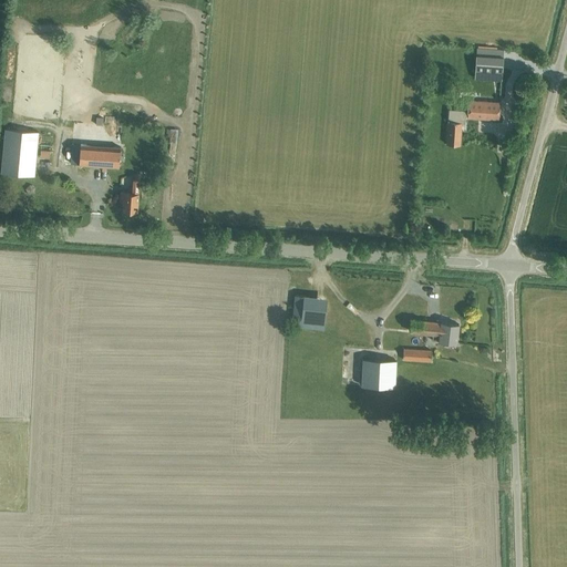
[(474,54),(473,78),(501,80),(502,57),(503,49),(476,47),(476,54),(474,54)]
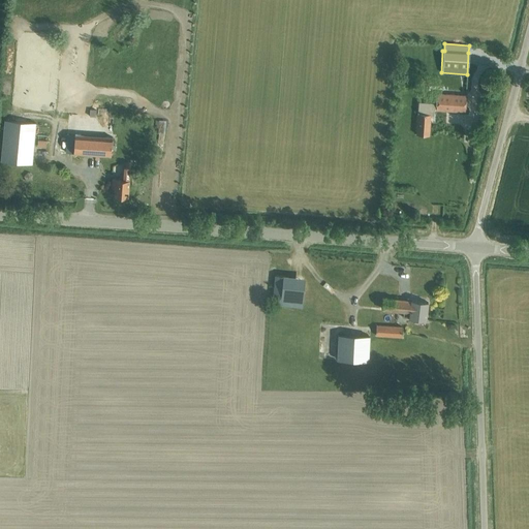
[(417,100),(415,132),(429,133),(430,122),(431,114),(433,114),(434,107),(435,107),(435,110),(464,111),(465,94),(436,93),(436,102),(417,100)]
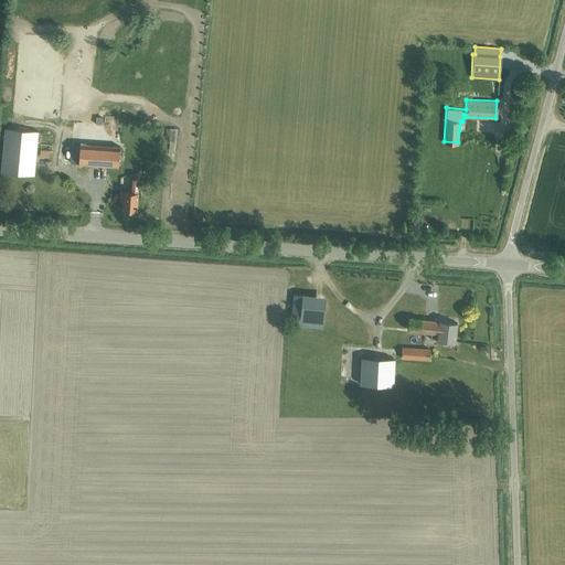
[(1,171),(34,174),(39,130),(6,127),(1,171)]
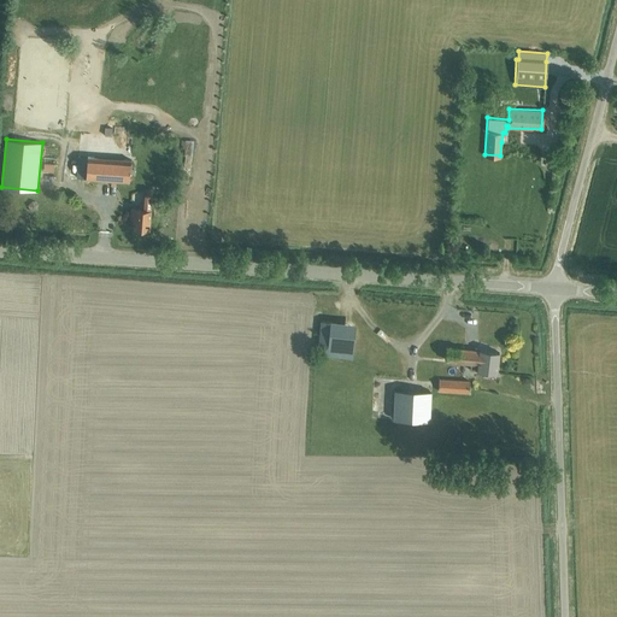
[(198,141),(186,141),(186,157),(198,157),(198,141)]
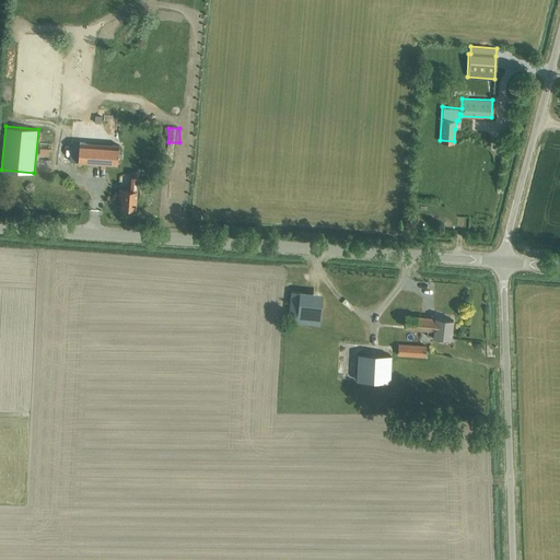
[(135,130),(124,129),(123,139),(133,139),(135,130)]
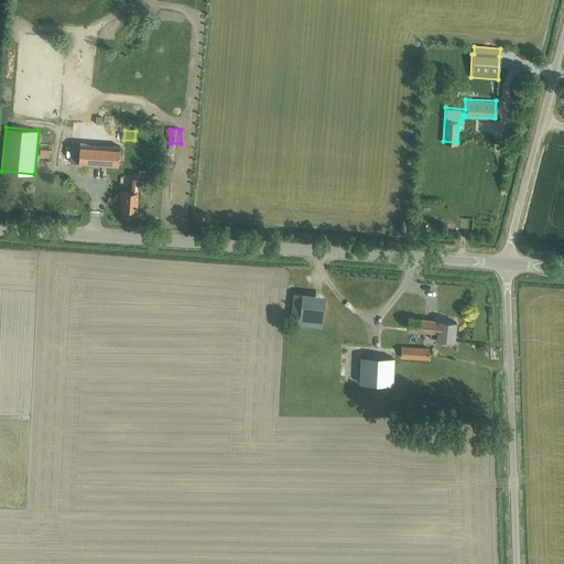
[(73,142),(71,162),(118,166),(120,145),(73,142)]
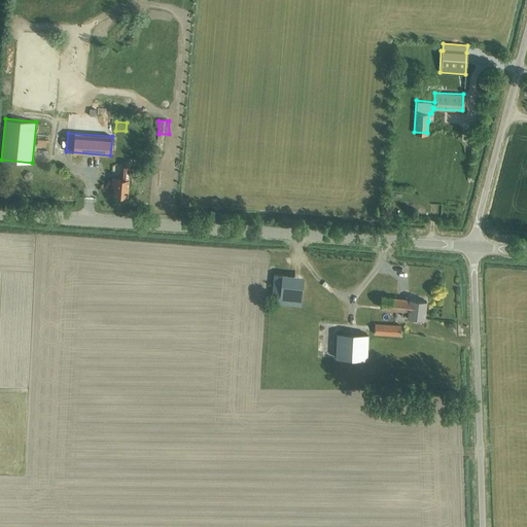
[(127,197),(130,162),(125,162),(125,167),(121,167),(120,178),(112,178),(111,186),(114,186),(114,196),(127,197)]
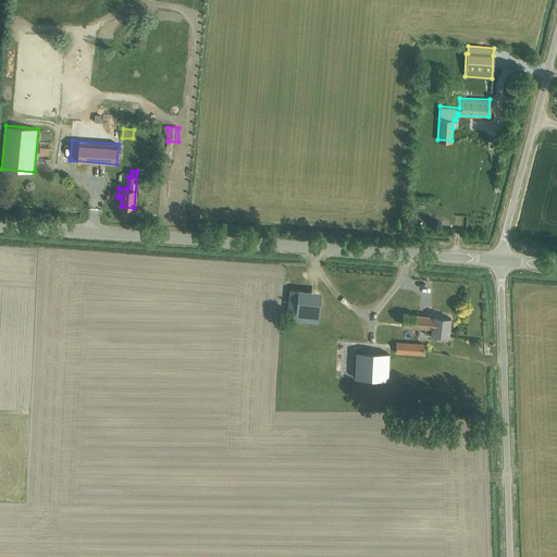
[(347,293),(368,294),(369,281),(348,280),(347,293)]
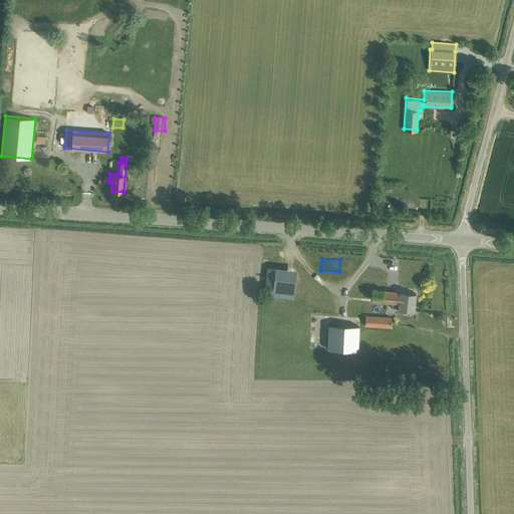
[(277,296),(279,268),(267,266),(264,295),(277,296)]
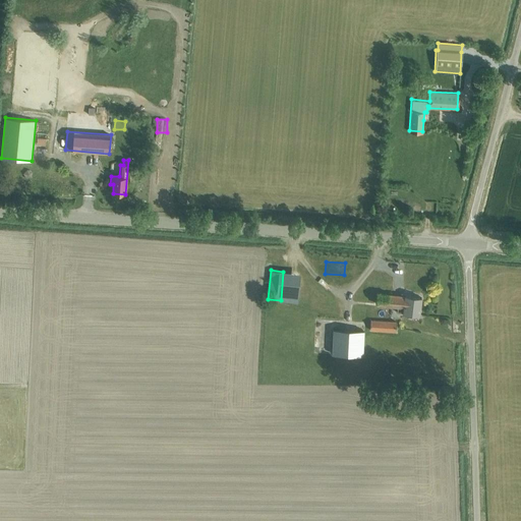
[(418,315),(419,314),(421,296),(378,291),(377,303),(388,304),(387,305),(398,307),(397,312),(418,315)]
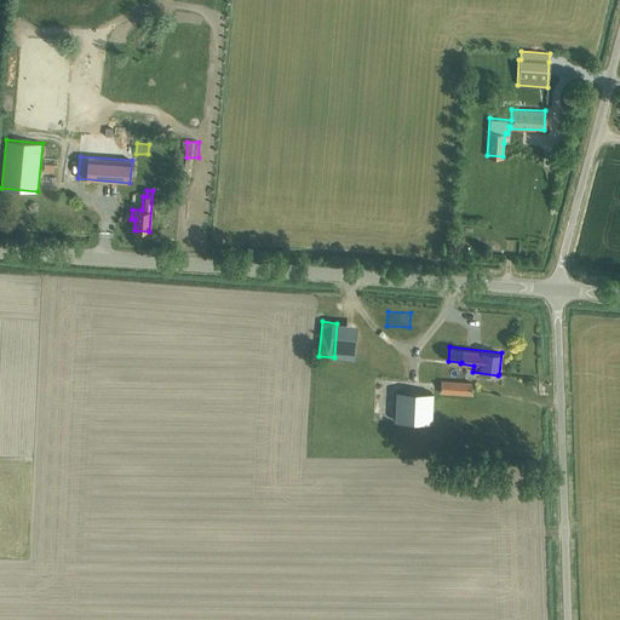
[(471,383),(441,382),(440,392),(471,394),(471,383)]
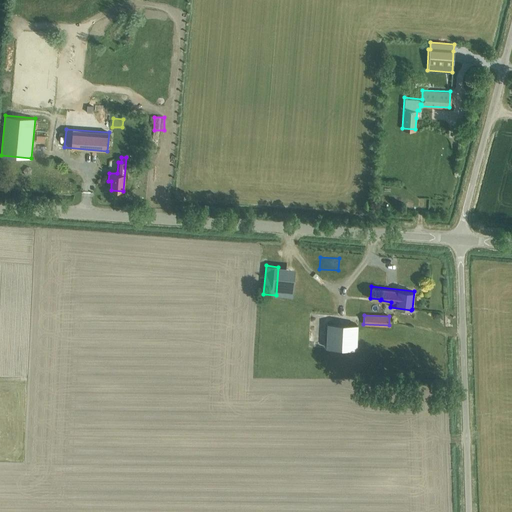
[(358,324),(327,322),(325,346),(356,348),(358,324)]
